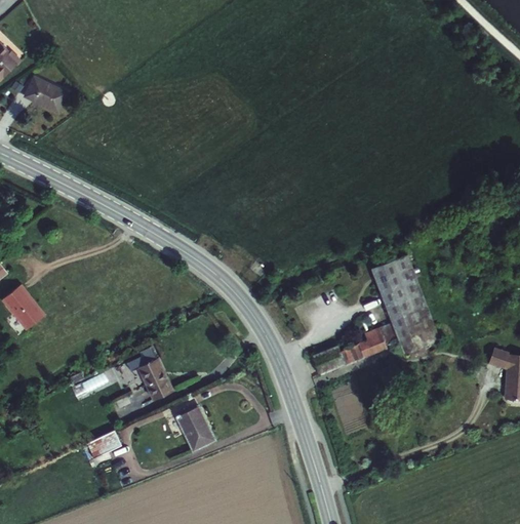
[(0,74),(13,62),(5,53),(3,54),(0,51),(0,74)]
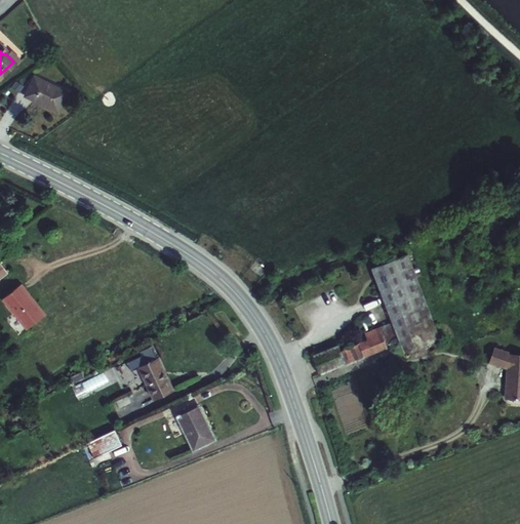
[(60,94),(26,79),(17,97),(49,112),(60,94)]
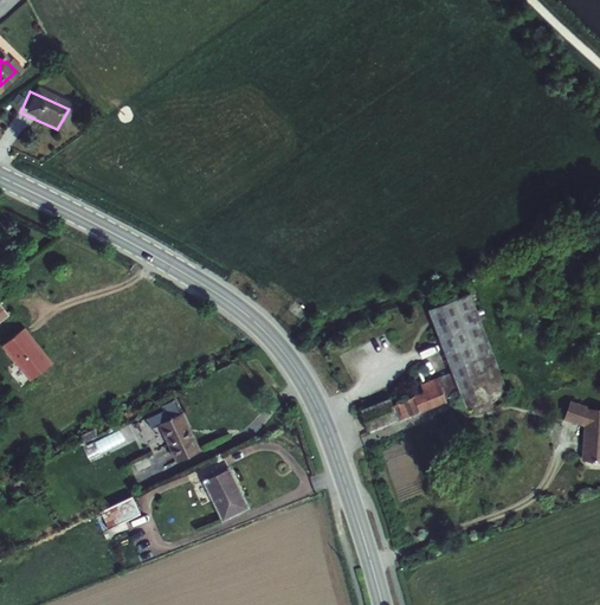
[(469,295),(427,311),(452,372),(494,355),(469,295)]
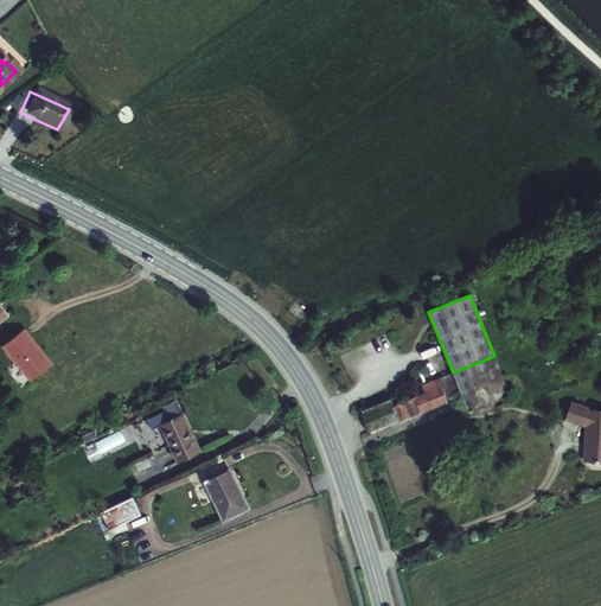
[(17,335),(0,348),(0,357),(23,387),(44,369),(17,335)]
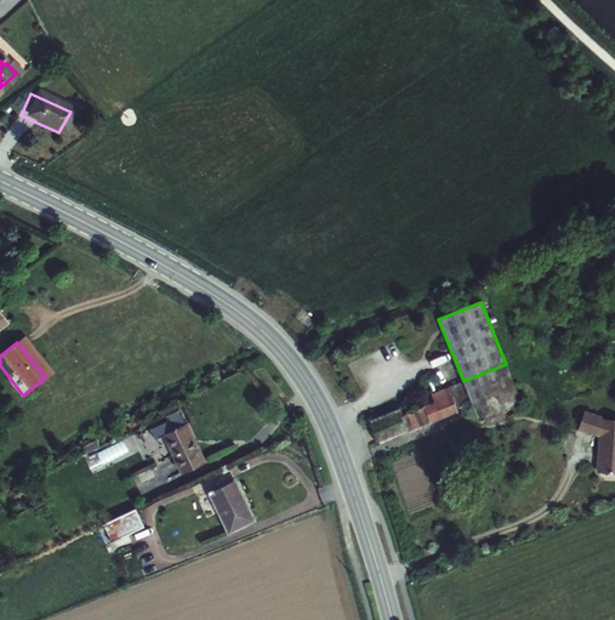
[(472,402),(479,419),(520,400),(506,364),(463,381),(472,402)]
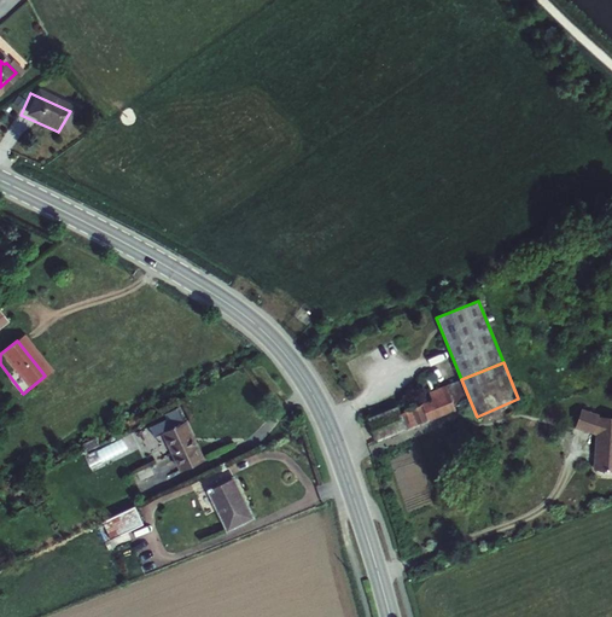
[(431,393),(433,400),(448,394),(454,406),(470,400),(461,379),(431,393)]
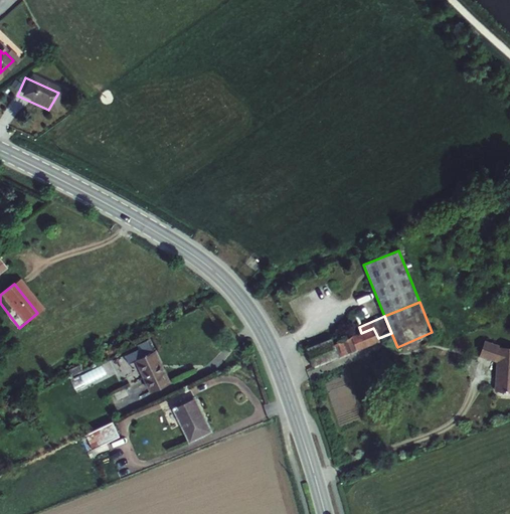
[(379,341),(378,338),(373,328),(361,333),(331,345),(336,358),(379,341)]
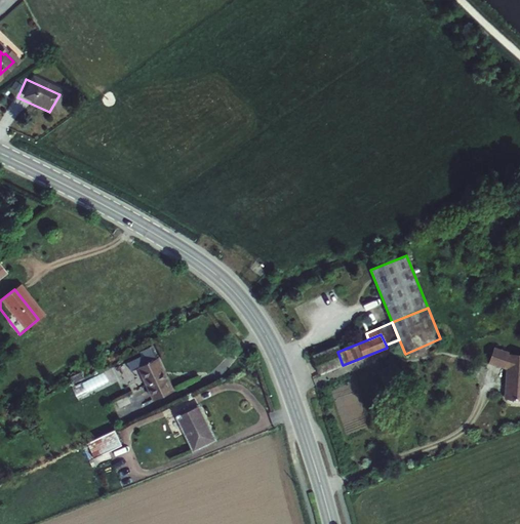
[(334,346),(309,357),(317,376),(343,365),(337,352),(334,346)]
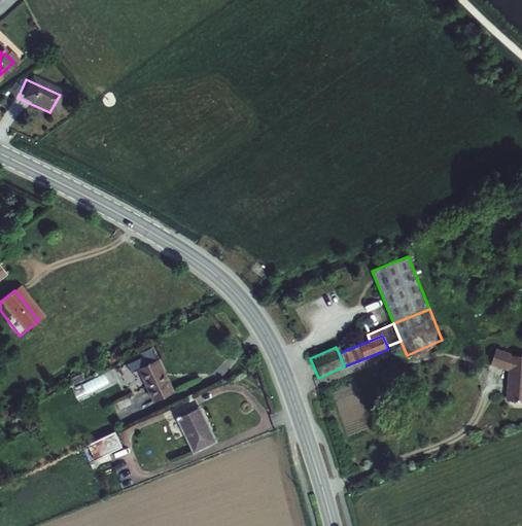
[(521,357),(507,356),(490,350),(486,364),(505,371),(502,401),(521,402),(521,357)]
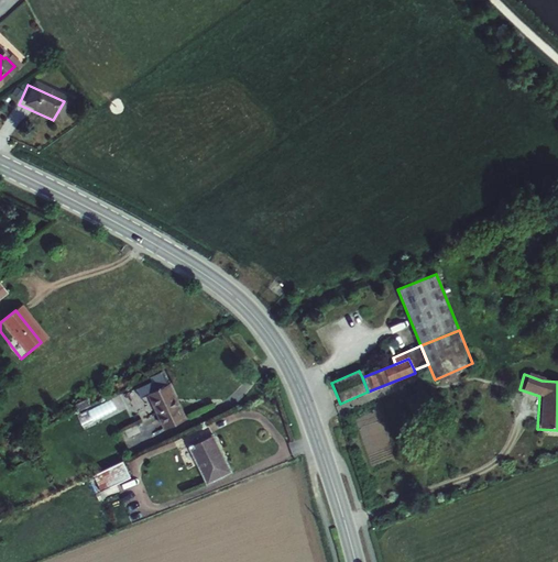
[(144,385),(165,429),(187,419),(170,383),(164,385),(161,377),(144,385)]
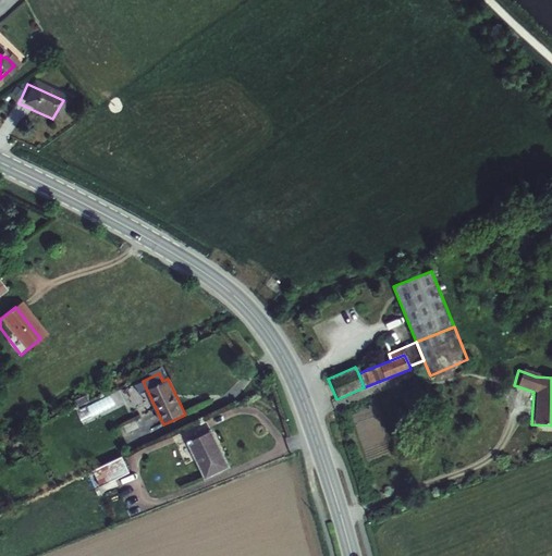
[(106,395),(80,407),(85,419),(111,406),(106,395)]
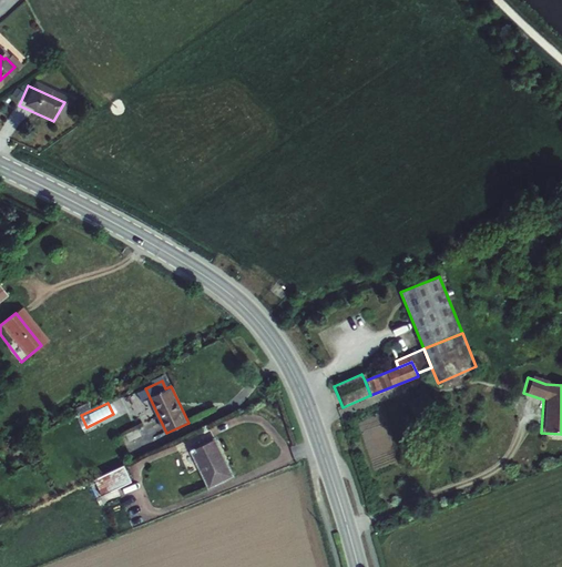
[(213,439),(188,451),(207,488),(232,476),(213,439)]
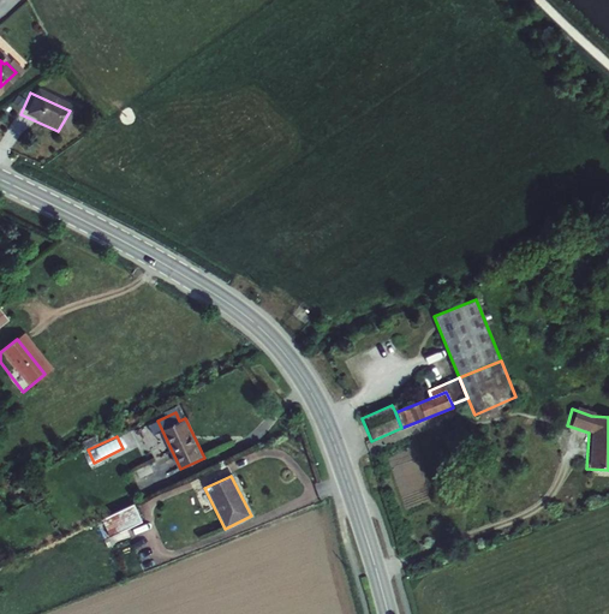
[(135,505),(119,512),(127,530),(143,522),(135,505)]
